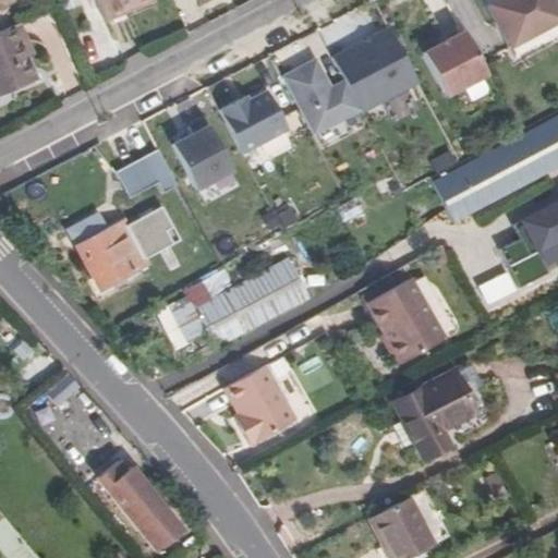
[(61,0),(63,10),(79,5),(76,0),(61,0)]
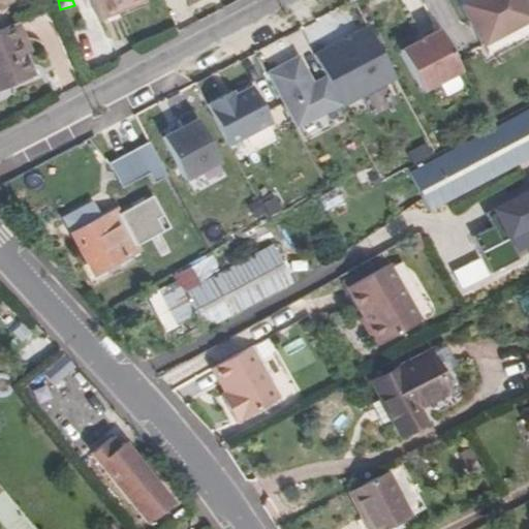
[(92,0),(101,18),(135,0),(92,0)]
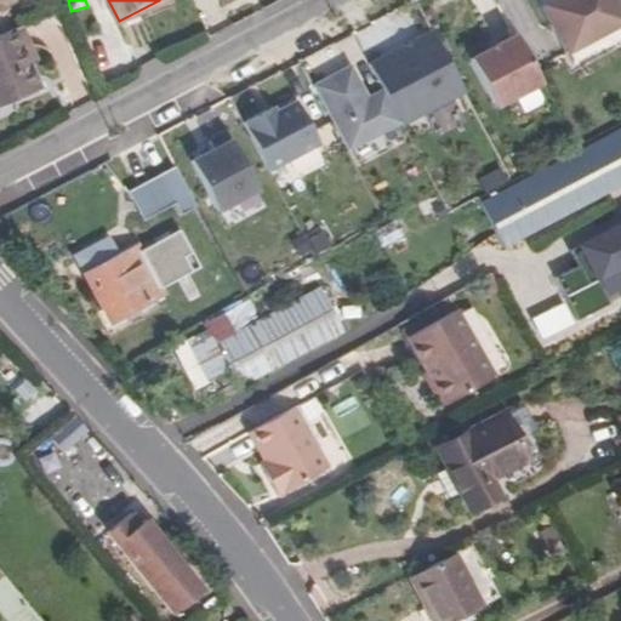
[(556,0),(541,7),(565,56),(620,26),(620,18),(611,0),(556,0)]
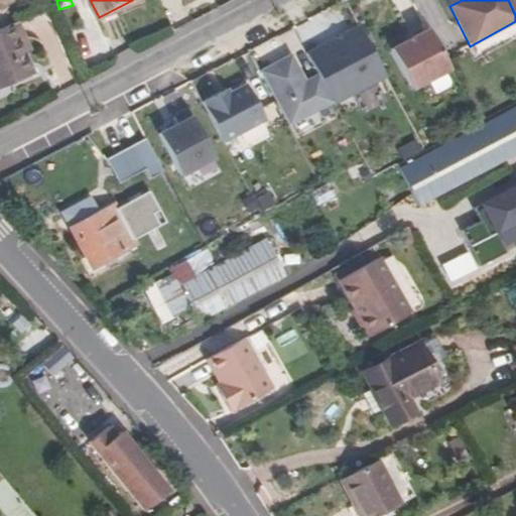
[(515,41),(515,21),(470,46),(478,61),(515,41)]
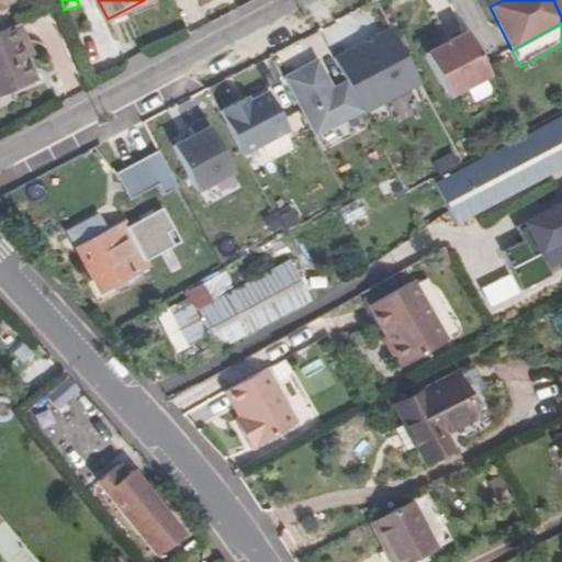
[(20,46),(26,43),(20,25),(0,33),(0,97),(35,83),(25,60),(20,46)]
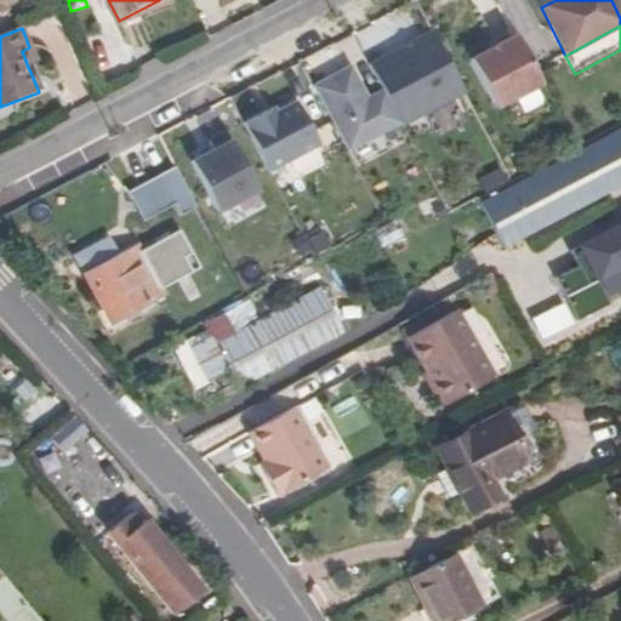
[(436,33),(383,60),(415,120),(420,119),(467,95),(436,33)]
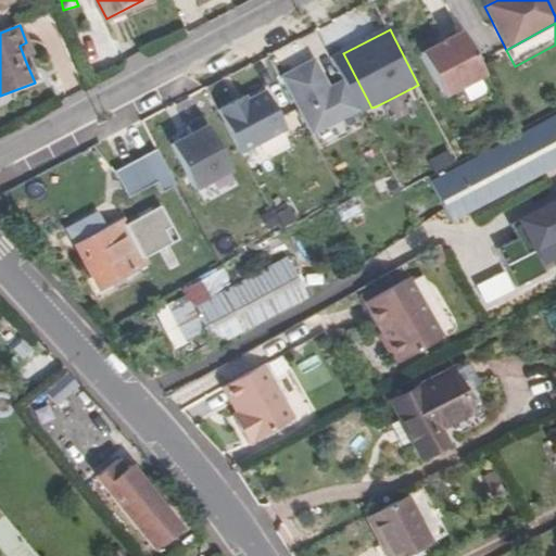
[(484,75),(463,32),(421,52),(443,96),(484,75)]
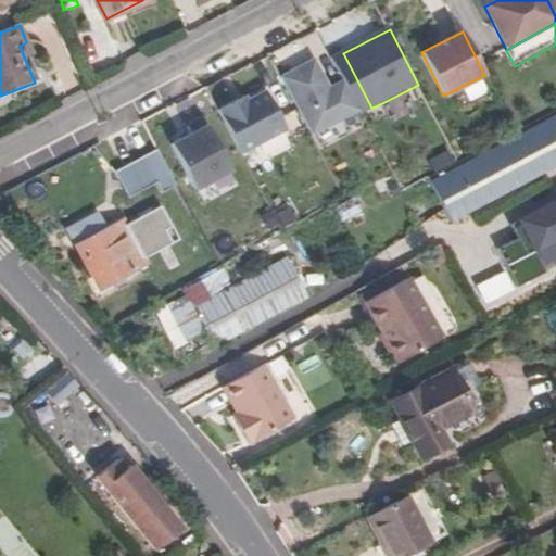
[(33,57),(26,42),(20,46),(25,60),(33,57)]
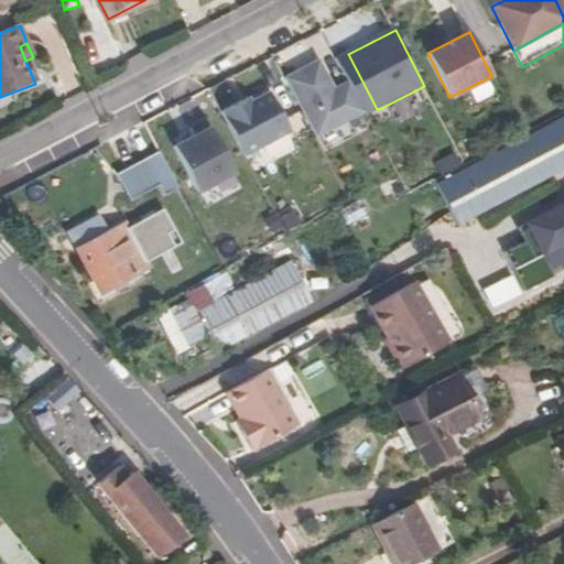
[(365,112),(367,115),(377,109),(348,54),(338,58),(350,83),(365,112)]
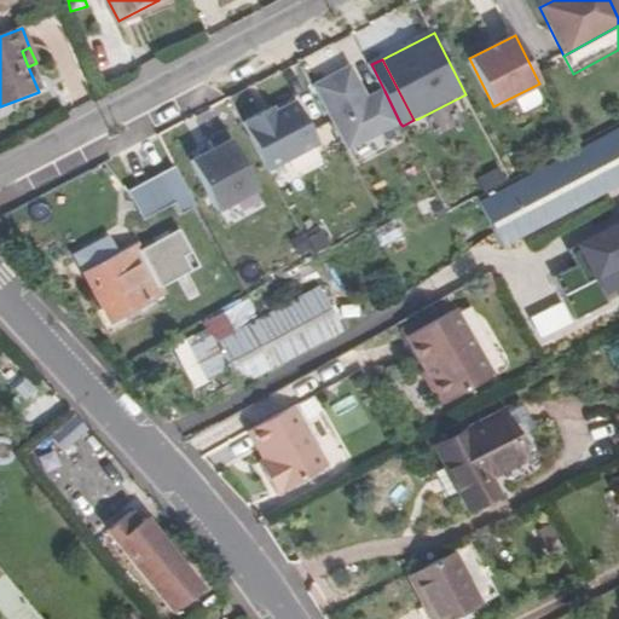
[(400,123),(385,91),(366,99),(351,64),(314,82),(346,146),(400,123)]
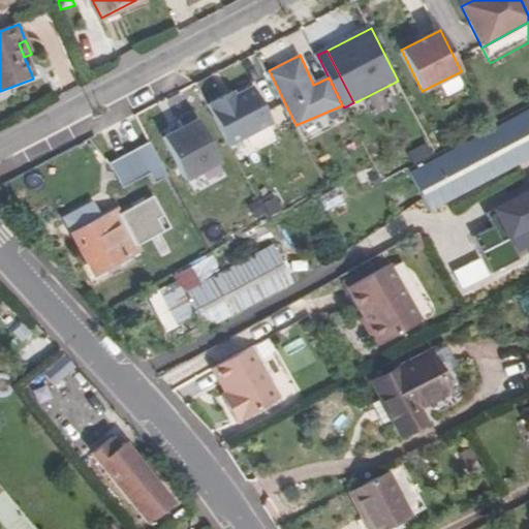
[(195,83),(206,102),(242,85),(232,64),(195,83)]
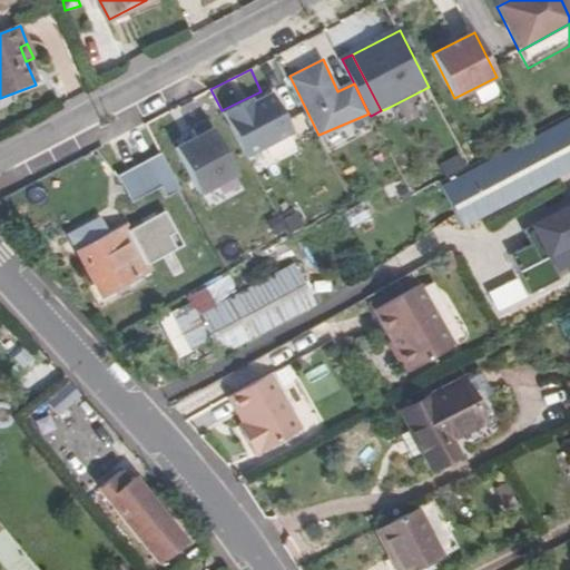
[(242,101),(224,110),(246,155),(293,130),(273,90),(254,100),(244,106),(242,101)]
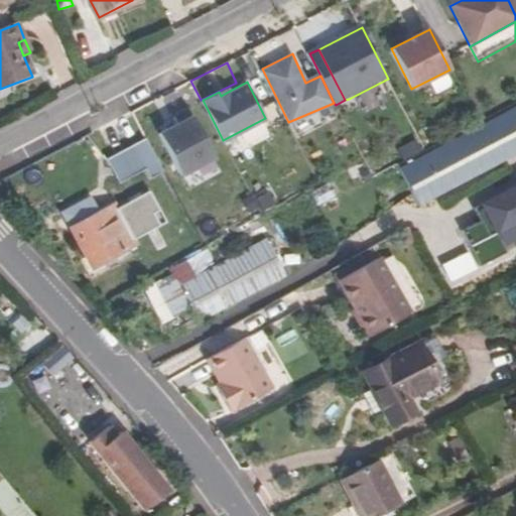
[(221,96),(230,91),(228,87),(219,92),(221,96)]
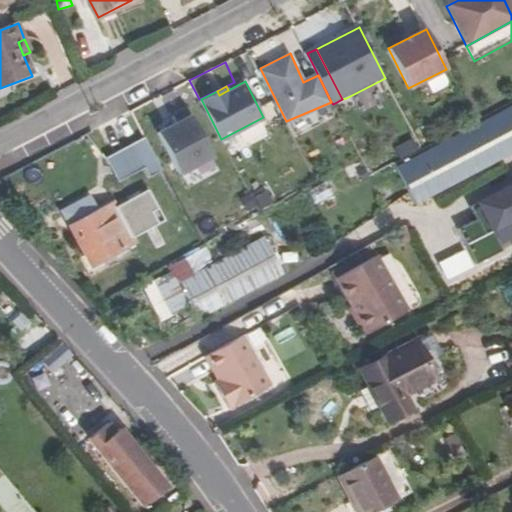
[(188,107),(174,115),(177,122),(158,131),(179,173),(213,156),(188,107)]
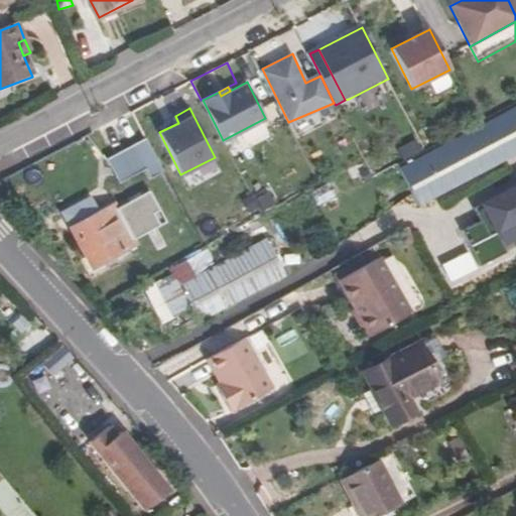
[(420,212),(515,161),(515,117),(402,176),(420,212)]
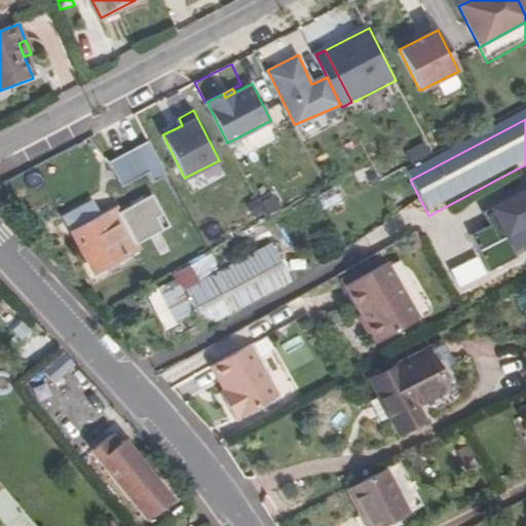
[(167,174),(151,141),(110,160),(123,186),(150,173),(154,180),(167,174)]
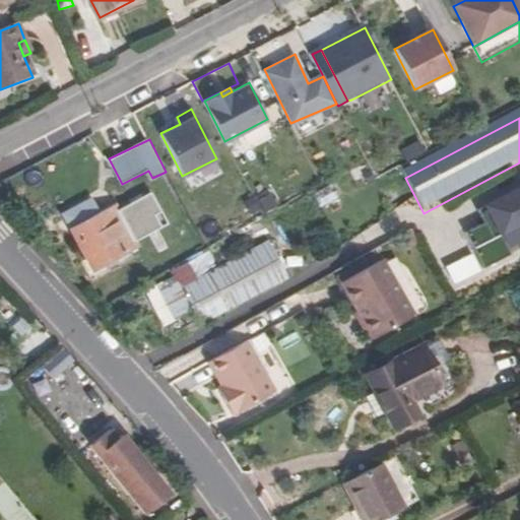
[(243,201),(251,218),(278,204),(269,188),(243,201)]
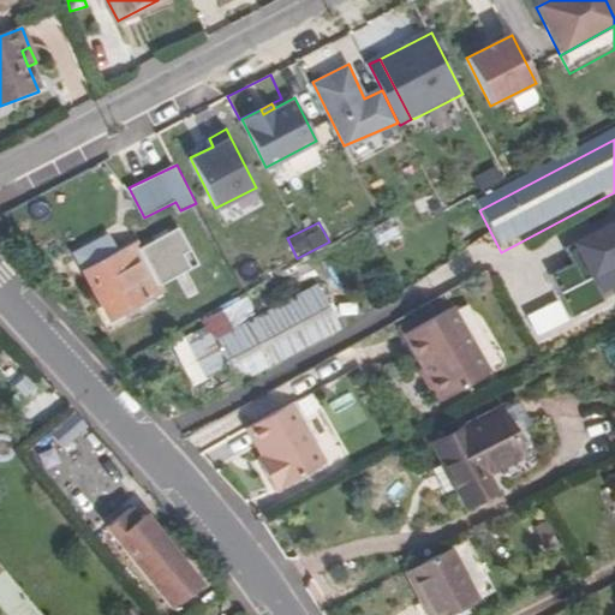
[(88,272),(85,273),(107,317),(160,290),(157,286),(190,269),(183,255),(190,251),(178,227),(138,248),(137,246),(114,258),(105,239),(85,250),(83,262),(88,272)]
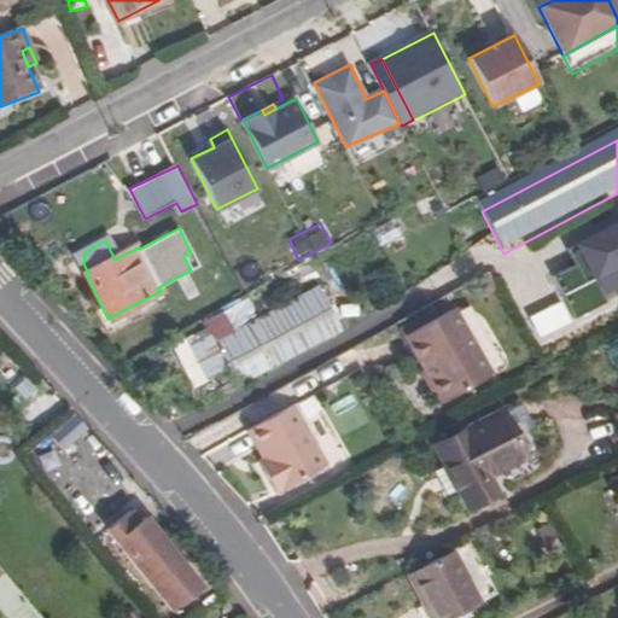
[(191,252),(184,256),(191,270),(199,267),(191,252)]
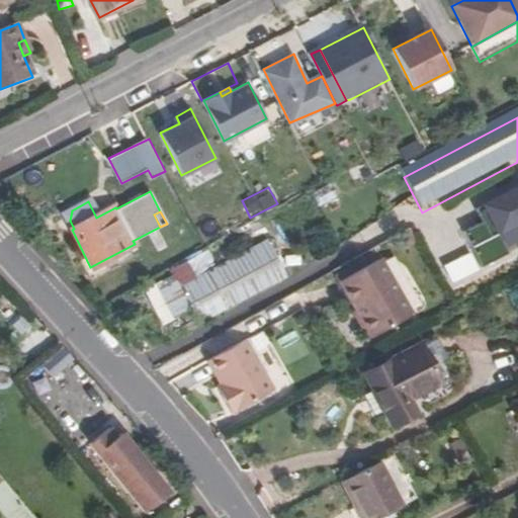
[(377,261),(336,283),(366,339),(408,317),(377,261)]
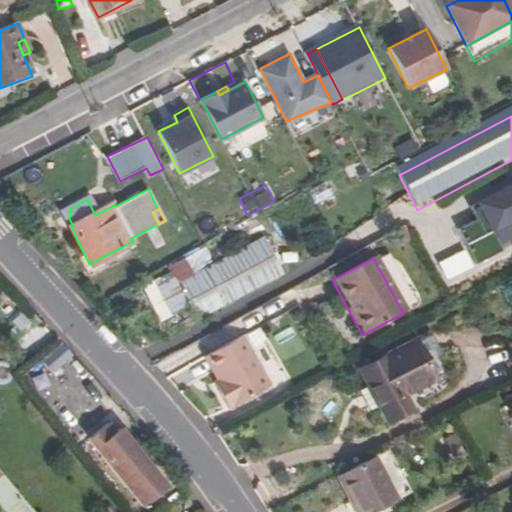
[(197,323),(172,275),(148,288),(172,336),(197,323)]
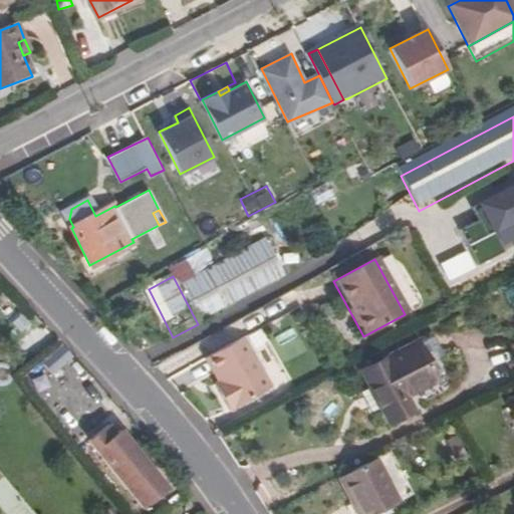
[(240,339),(202,359),(219,392),(215,395),(224,412),(267,390),(240,339)]
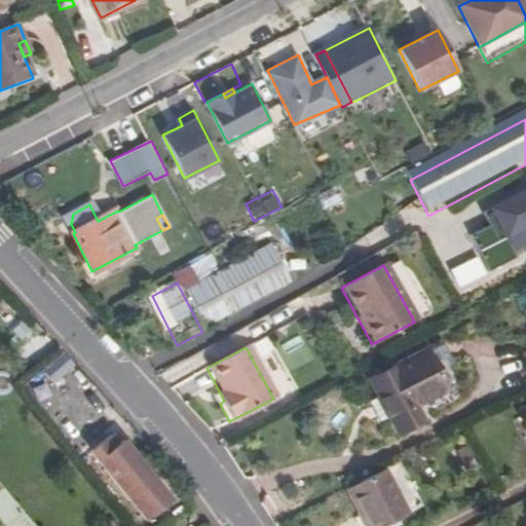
[(377,399),(386,418),(395,433),(418,421),(411,406),(442,390),(424,354),(369,383),(377,399)]
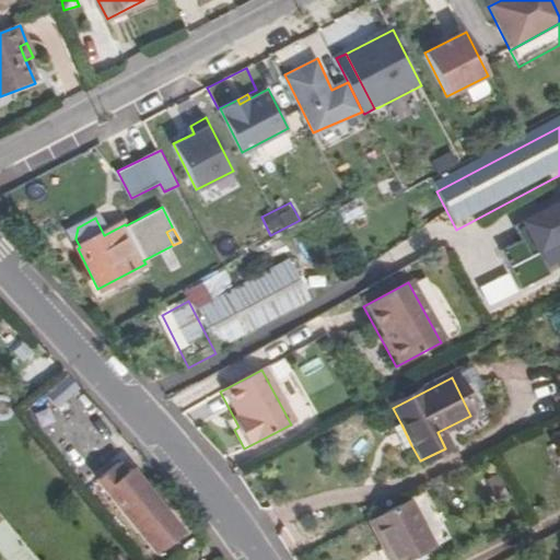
[(238,427),(233,418),(229,420),(234,430),(238,427)]
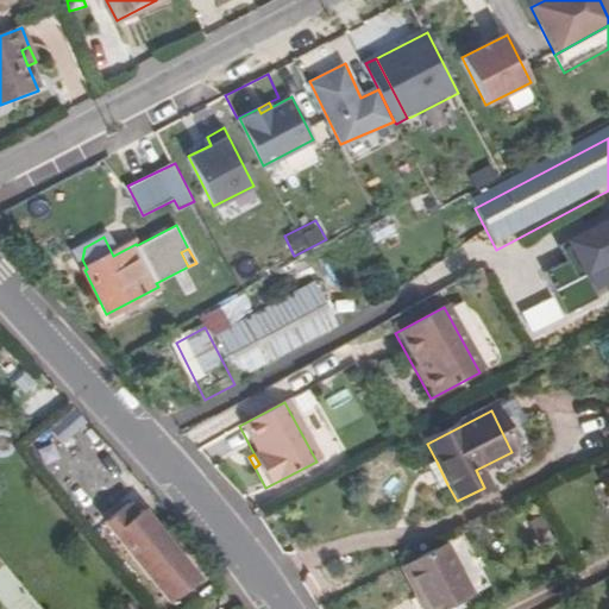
[(447,484),(437,462),(427,468),(438,489),(447,484)]
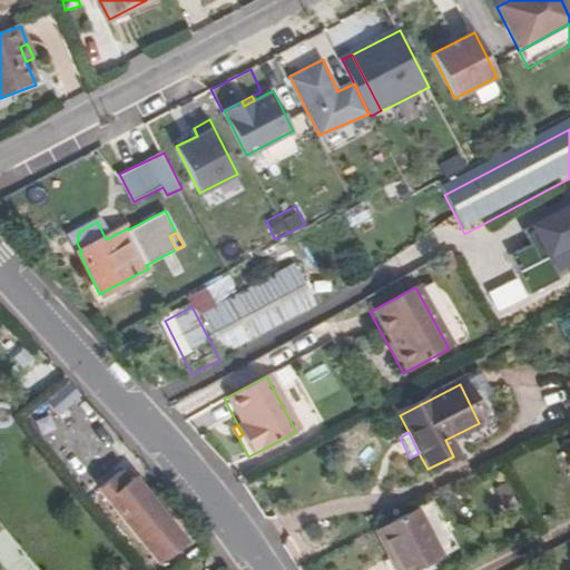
[(123,472),(100,489),(160,564),(187,546),(136,479),(130,483),(123,472)]
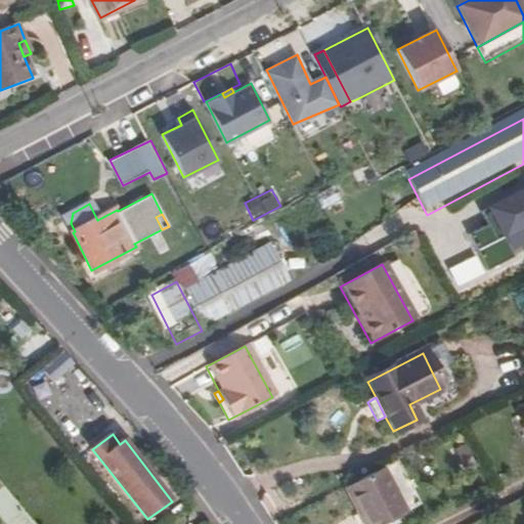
[(380,523),(402,514),(382,468),(342,487),(342,488),(358,523),(380,523)]
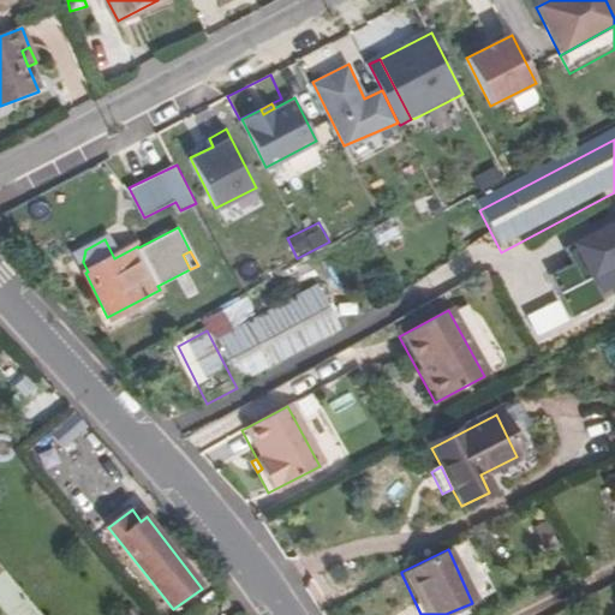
[(0,596),(15,614),(42,614),(12,577),(0,585),(0,596)]
